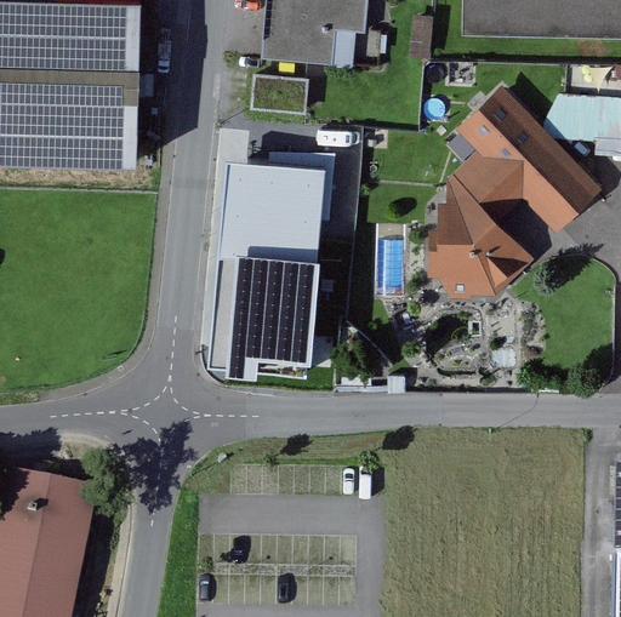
[(0,0),(0,154),(138,159),(142,0),(0,0)]
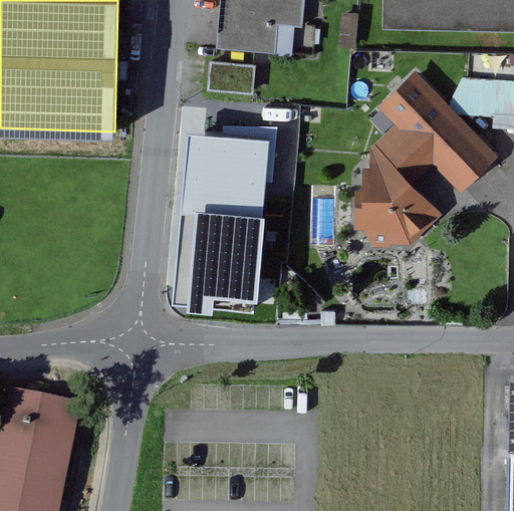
[(225,0),(220,46),(279,51),(281,18),(304,21),(306,0),(225,0)]
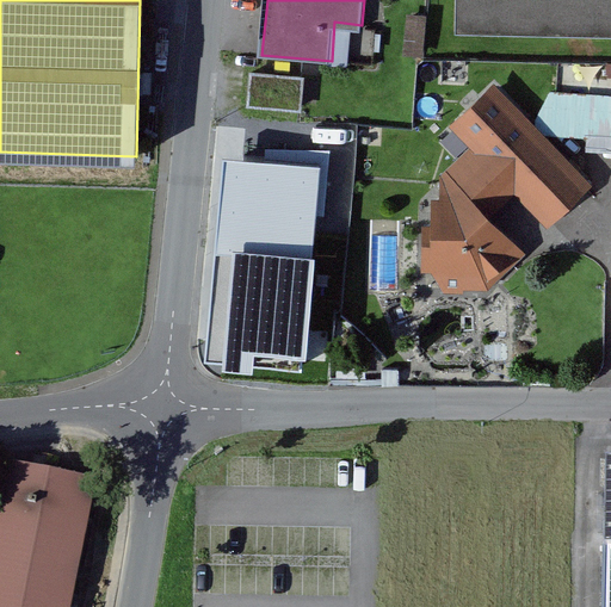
[(450,0),(450,32),(610,33),(610,0),(450,0)]
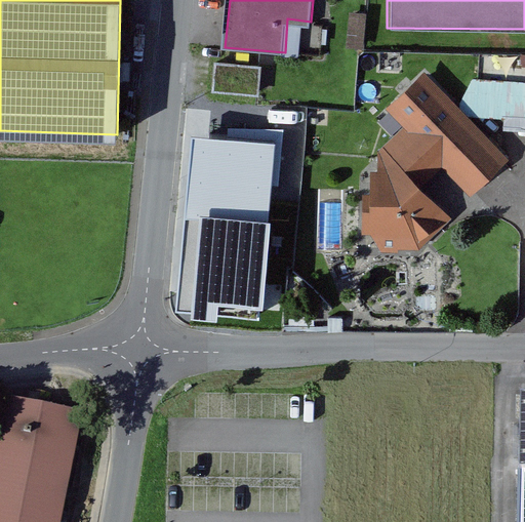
[(259,66),(214,62),(212,89),(257,93),(259,66)]
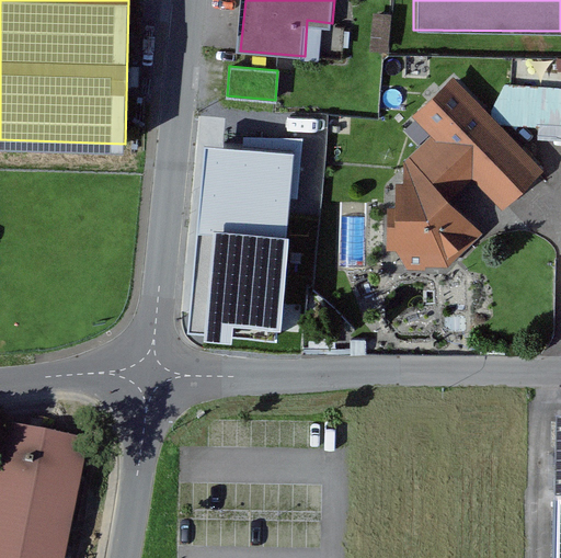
[(544,169),(454,78),(415,115),(433,133),(404,159),(403,182),(396,181),(396,207),(389,207),(388,248),(397,249),(407,266),(447,265),(487,229),(456,194),(473,177),(502,207),(544,169)]
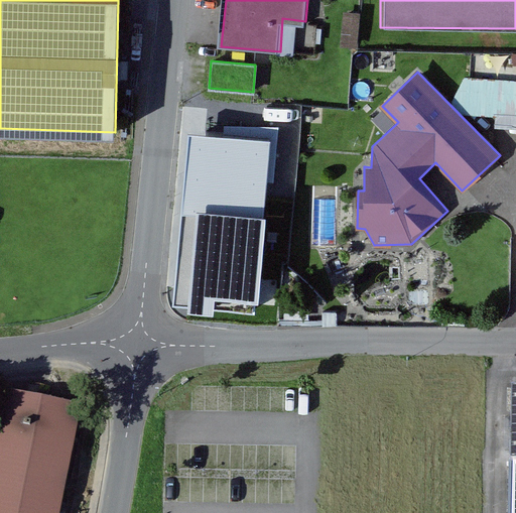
[(188,134),(173,305),(251,312),(265,140),(188,134)]
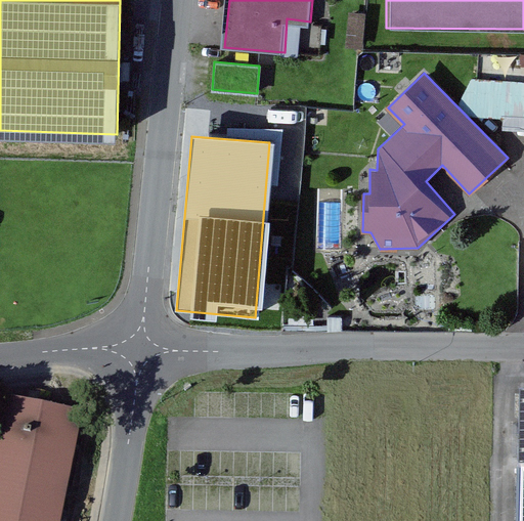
[(0,520),(59,520),(83,407),(7,393),(0,427),(0,520)]
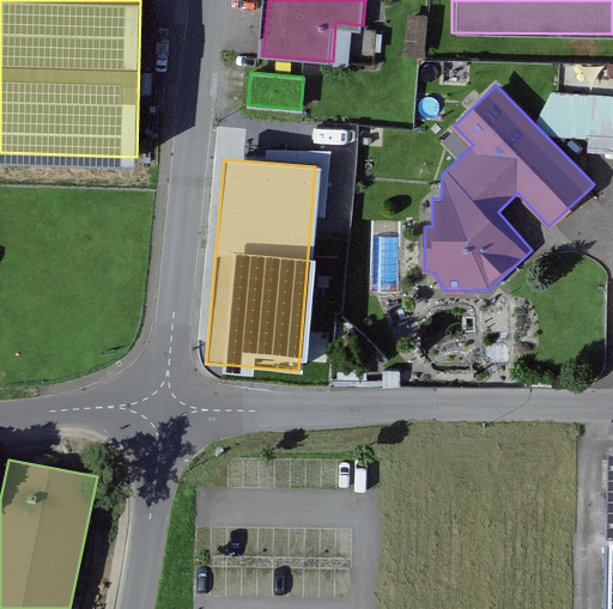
[(612,608),(612,460),(605,460),(600,608),(612,608)]
